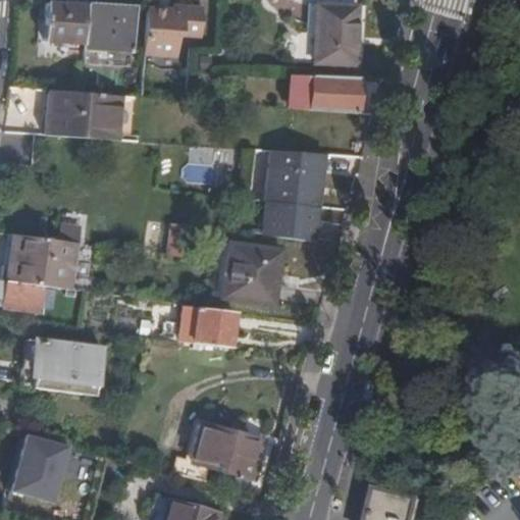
[(172,3),(147,2),(144,48),(176,51),(178,29),(202,31),(204,1),(185,0),(184,5),(172,3)]
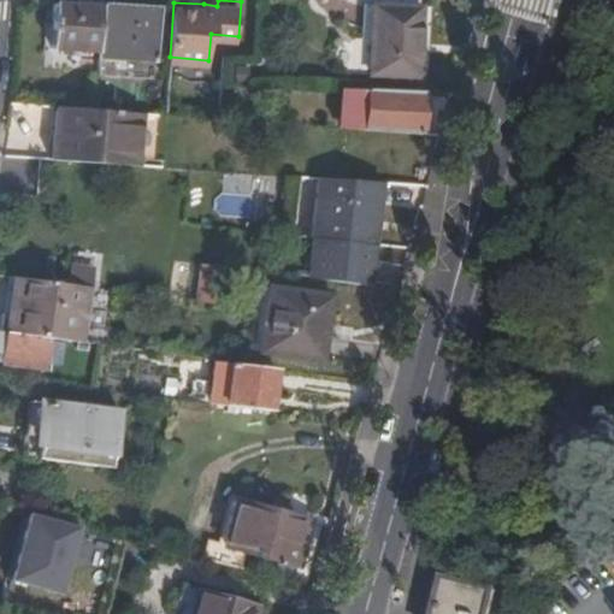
[(52,47),(100,51),(102,6),(54,3),(52,47)]
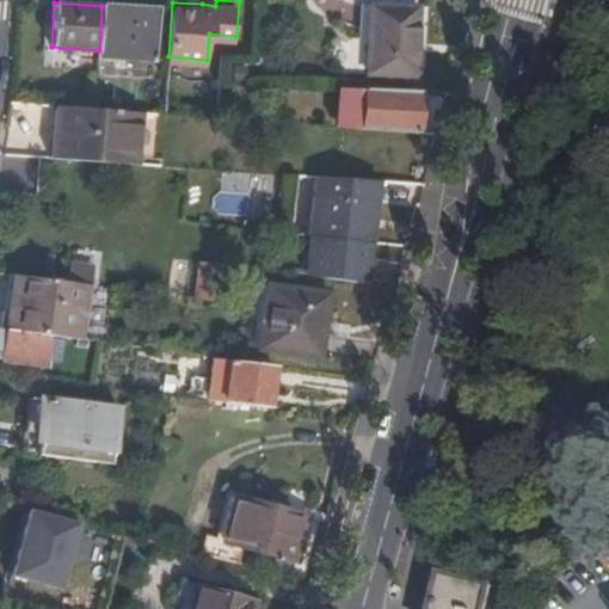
[(416,6),(368,5),(365,72),(413,73),(416,6)]
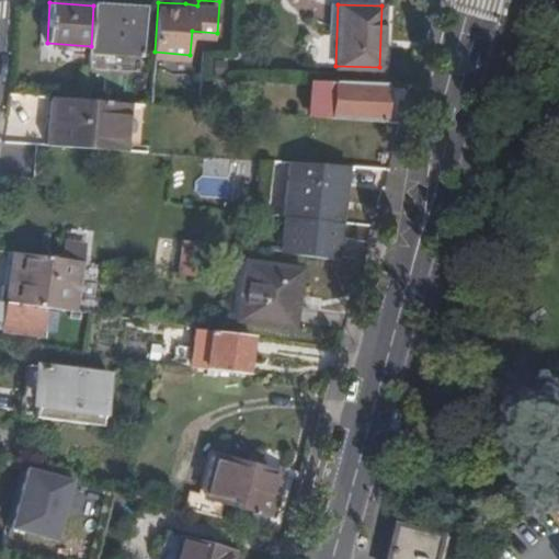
[(144,9),(93,6),(91,46),(91,50),(140,53),(143,53),(144,48),(140,48),(144,9)]
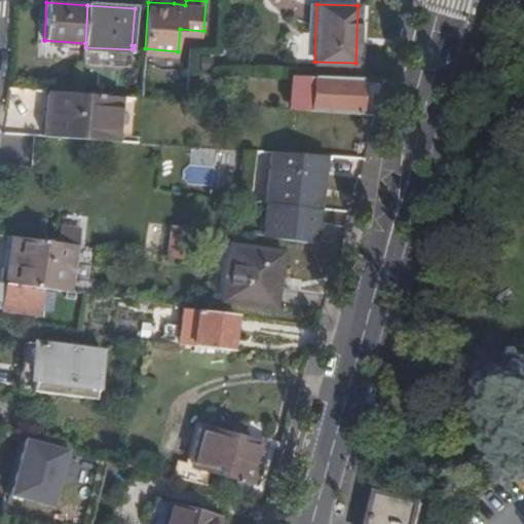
[(310,110),(313,75),(307,75),(301,75),(298,109),(305,110),(310,110)]
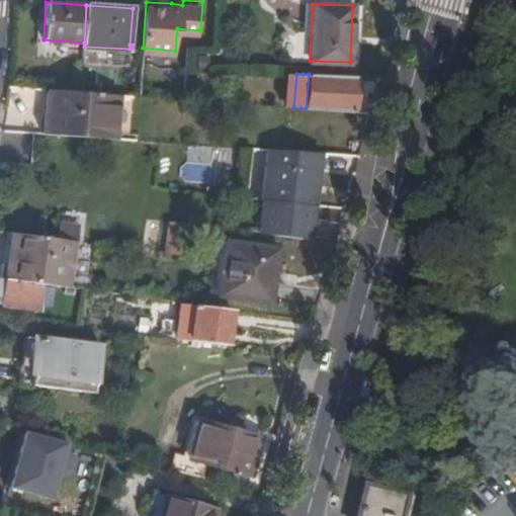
[(356,76),(309,74),(306,108),(353,112),(356,76)]
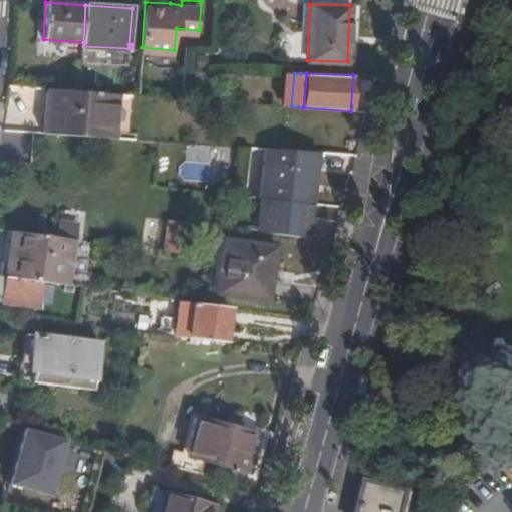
[(51,108),(53,87),(49,87),(47,118),(56,118),(57,109),(51,108)]
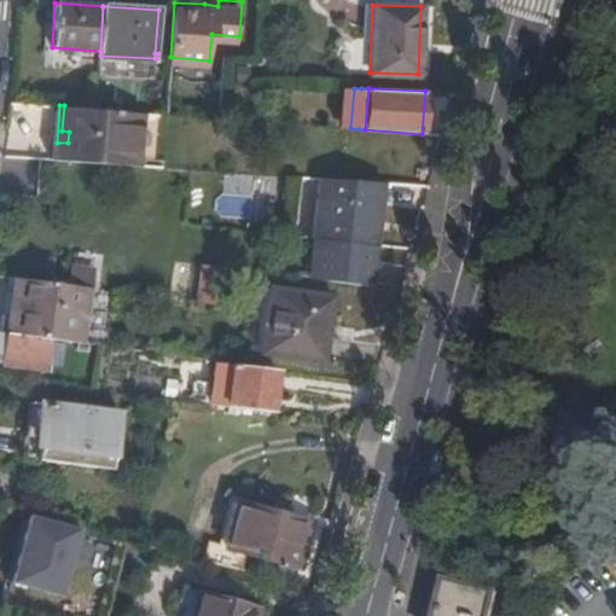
[(69,132),(68,143),(143,149),(145,111),(97,108),(64,105),(62,131),(69,132)]
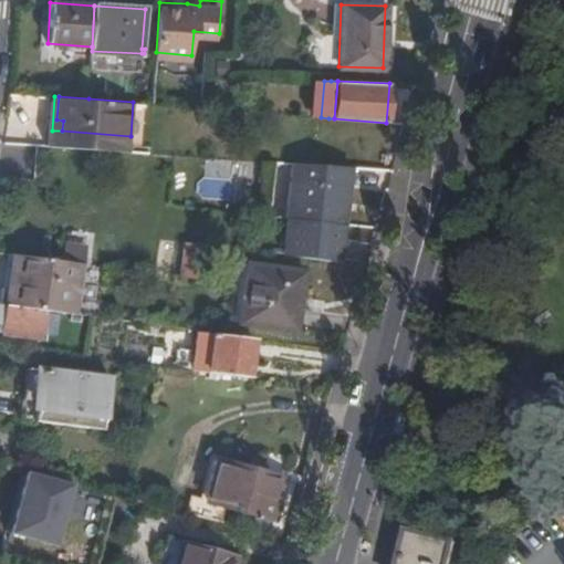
[(62,146),(62,131),(52,131),(51,145),(62,146)]
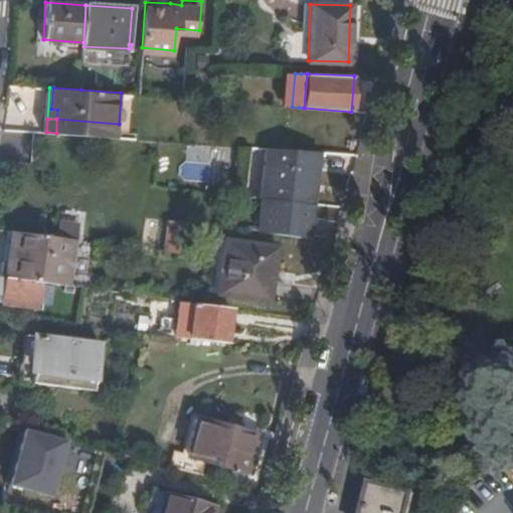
[(56,133),(117,137),(119,124),(56,119),(56,133)]
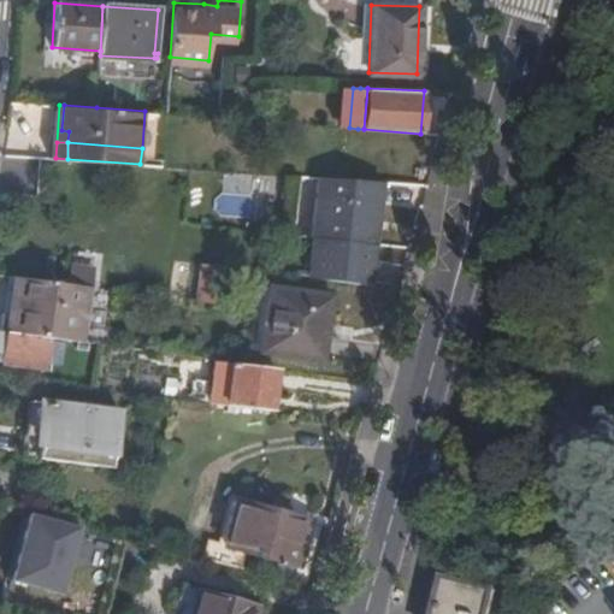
[(381,244),(381,181),(355,179),(318,176),(318,237),(381,244)]
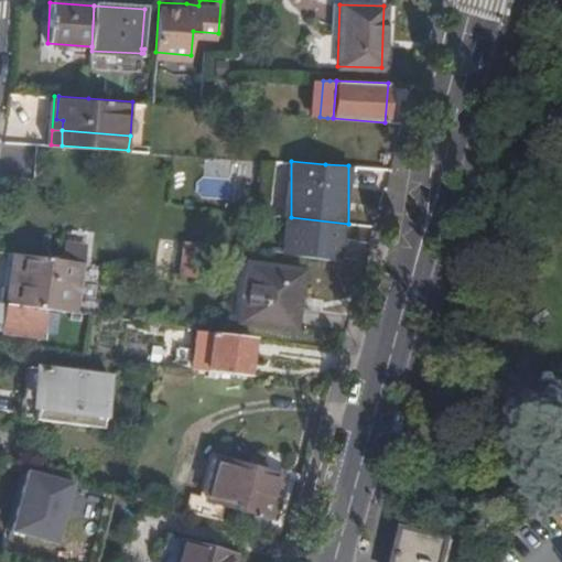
[(179,274),(195,276),(200,242),(183,239),(179,274)]
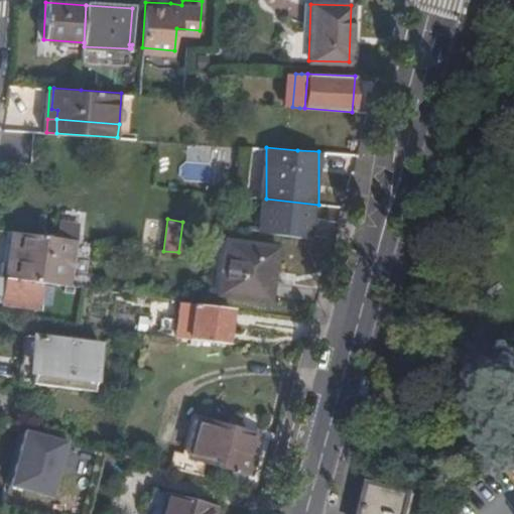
[(58,222),(56,237),(72,238),(85,240),(85,234),(75,232),(76,224),(58,222)]
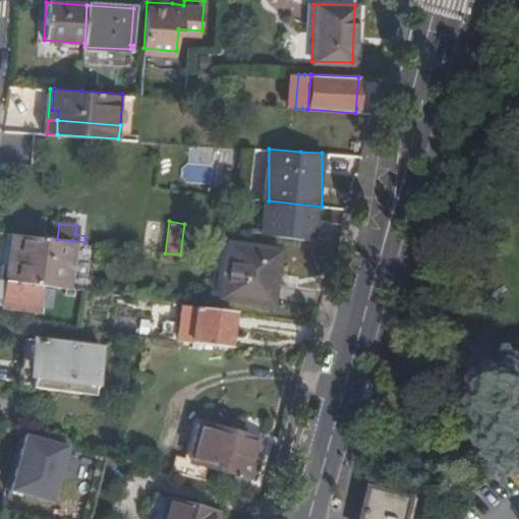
[(12,232),(9,263),(69,270),(72,240),(57,239),(12,232)]
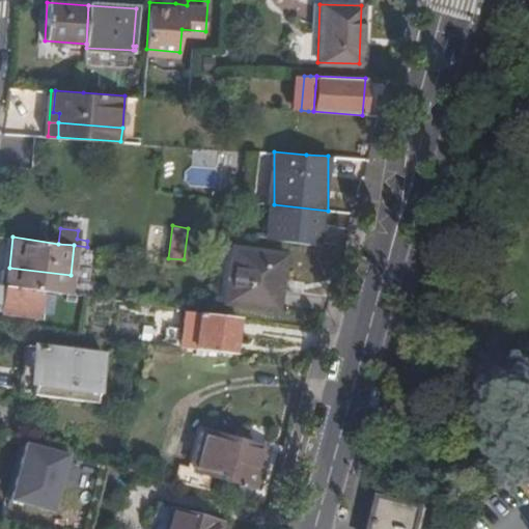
[(233,247),(230,267),(283,274),(286,254),(233,247)]
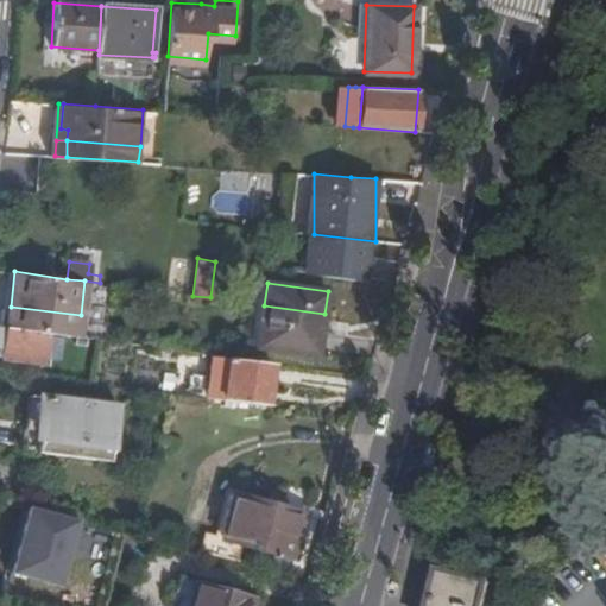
[(324,314),(264,305),(259,339),(320,346),(324,314)]
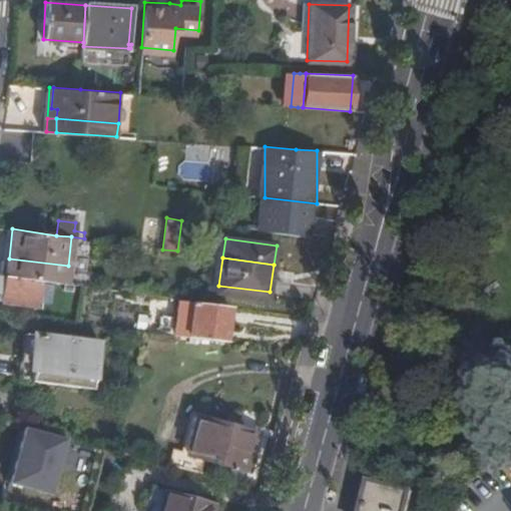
[(6,276),(39,281),(66,283),(68,266),(9,259),(6,276)]
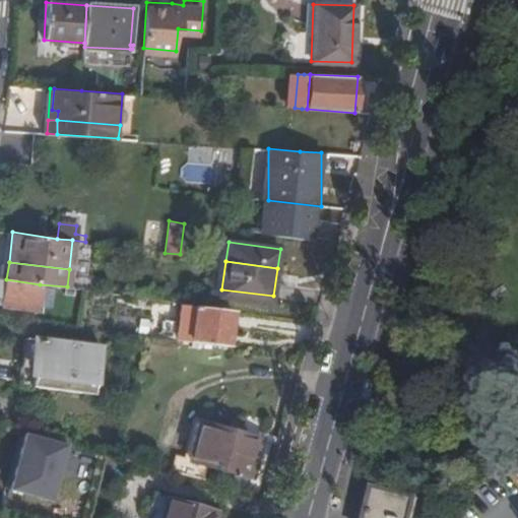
[(37,308),(40,284),(6,279),(0,278),(0,299),(2,299),(2,303),(37,308)]
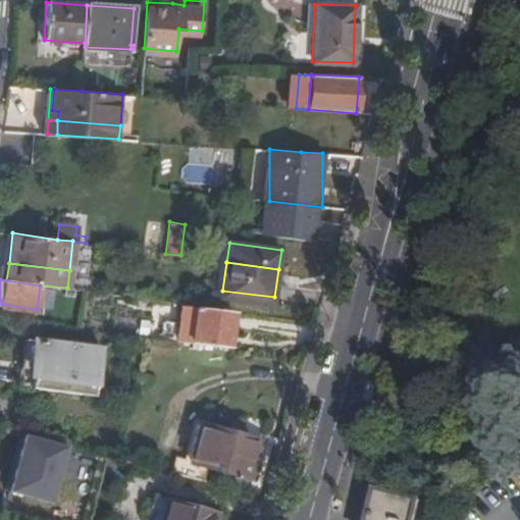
[(274,297),(222,291),(222,297),(274,304),(274,297)]
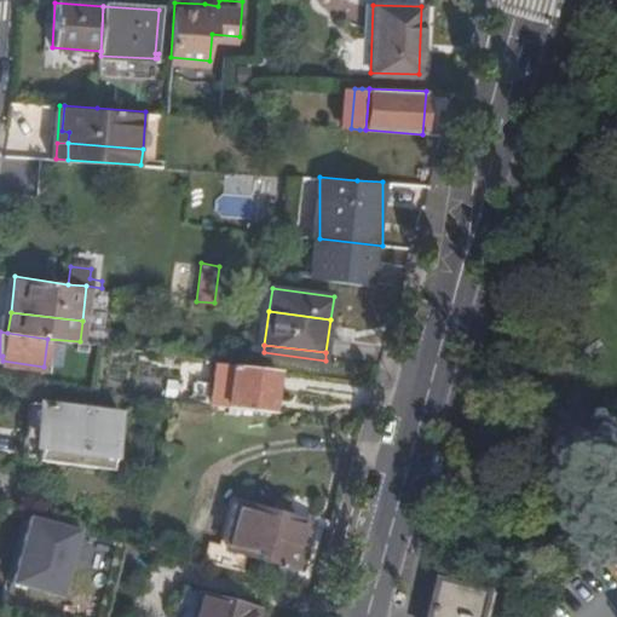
[(211,404),(229,405),(235,365),(217,363),(211,404)]
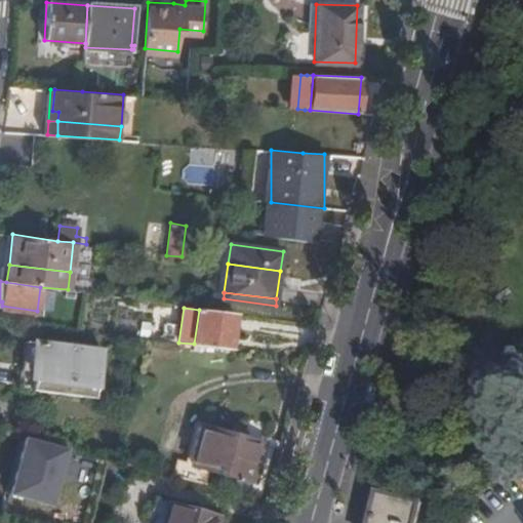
[(199,310),(194,344),(231,349),(236,314),(199,310)]
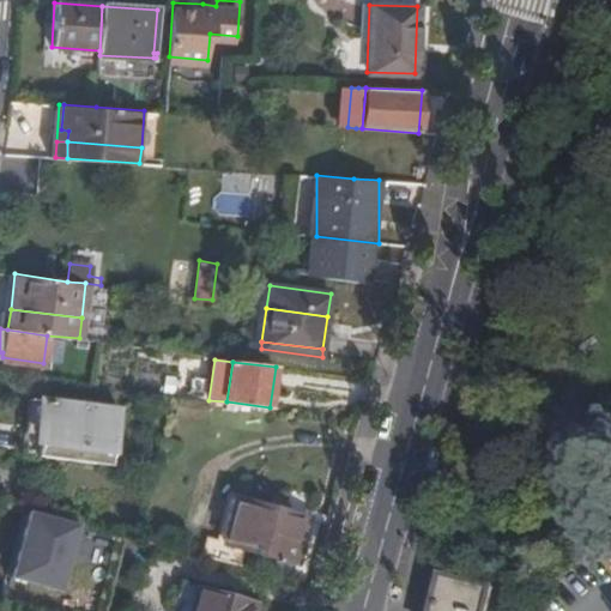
[(108,410),(20,399),(14,454),(102,465),(108,410)]
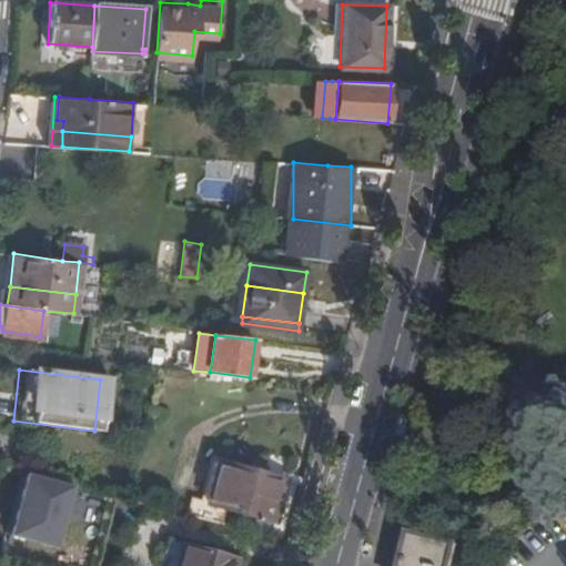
[(200,503),(206,504),(218,462),(211,460),(200,503)]
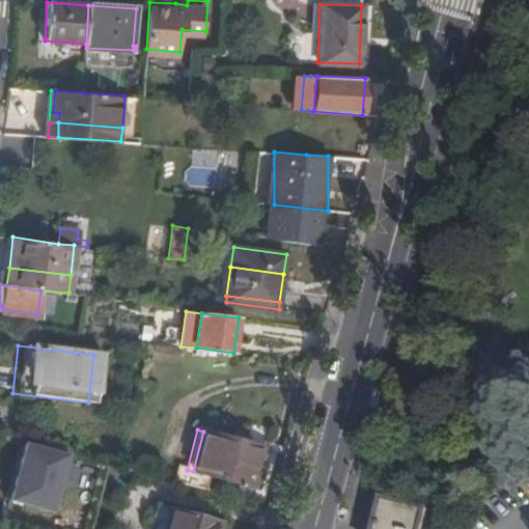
[(203,432),(193,471),(255,488),(265,447),(203,432)]
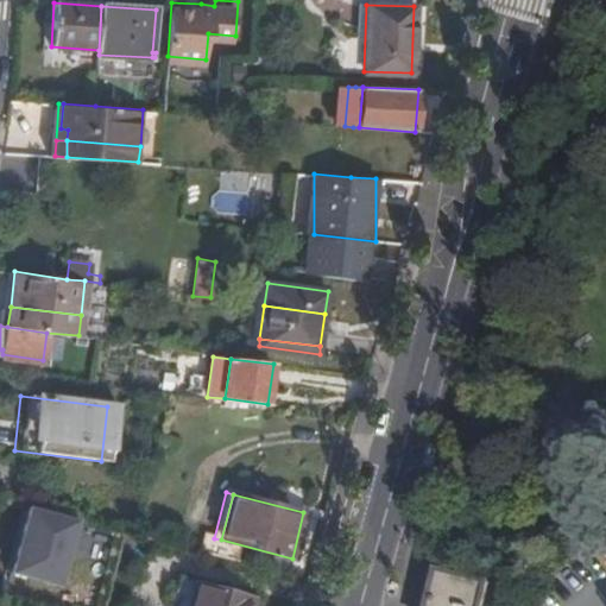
[(80,517),(31,505),(14,569),(64,581),(80,517)]
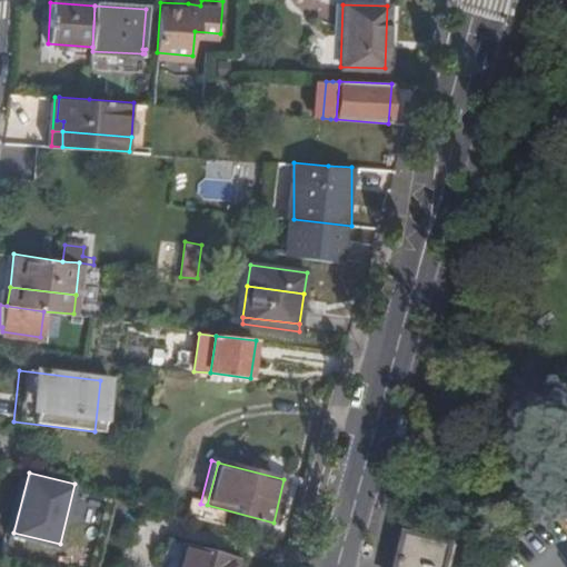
[(526,534),(548,559),(566,541),(566,529),(551,511),(526,534)]
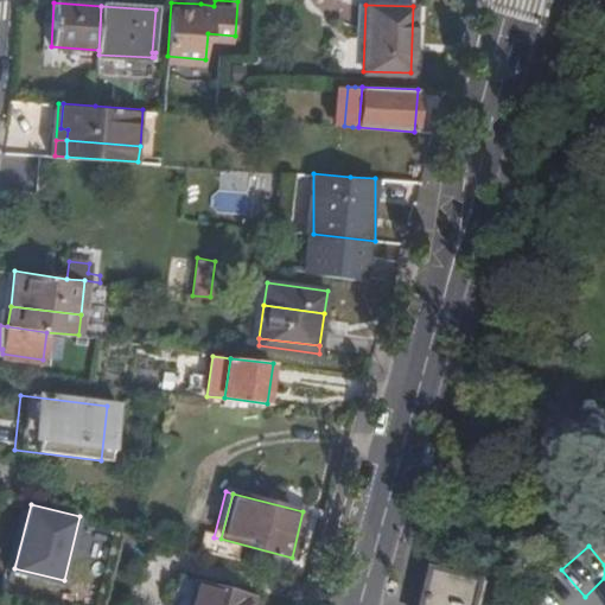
[(482,604),(489,579),(438,567),(427,604),(482,604)]
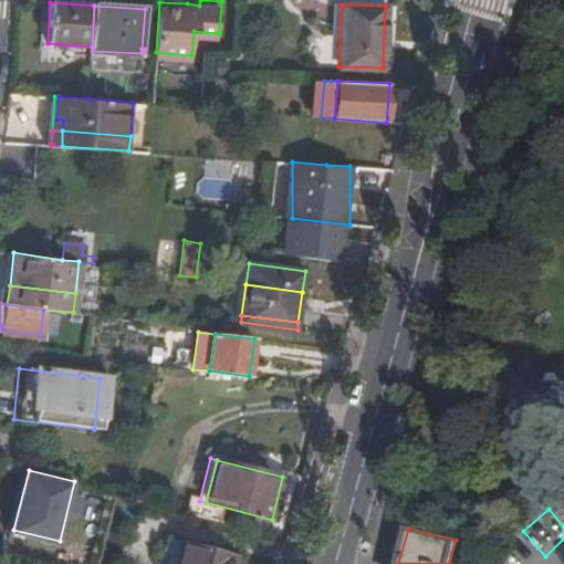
[(181,557),(208,563),(238,563),(241,555),(186,540),(181,557)]
